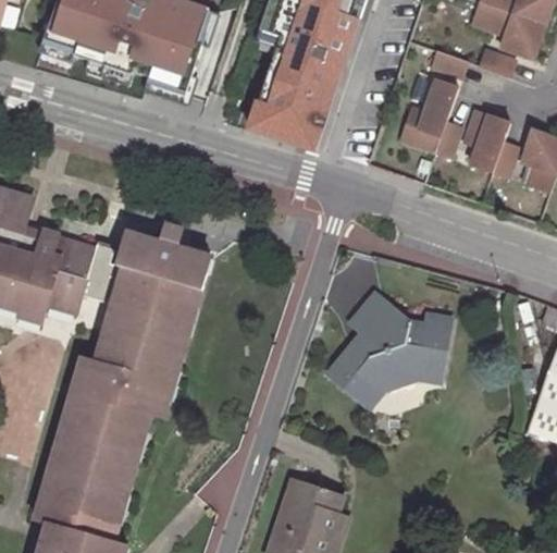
[(211,9),(184,0),(57,0),(44,36),(75,47),(73,52),(132,71),(133,68),(186,85),(211,9)]
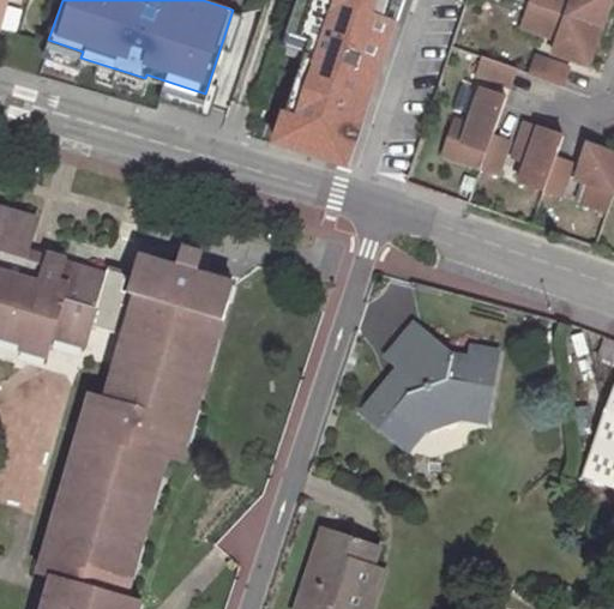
[(296,0),(287,30),(309,37),(306,49),(276,139),(345,163),(380,59),(378,59),(385,35),(387,36),(399,0),(296,0)]
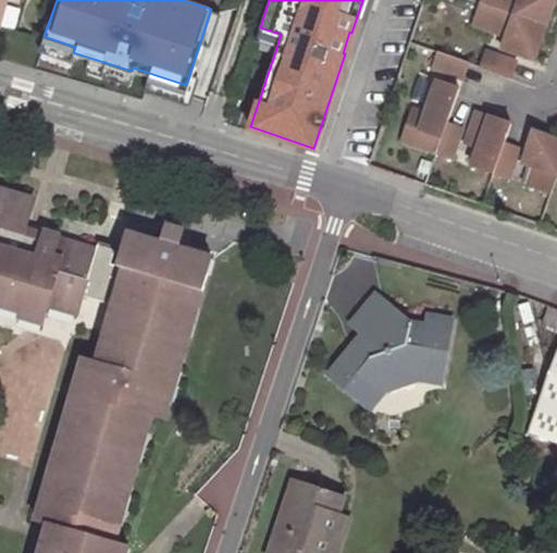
[(530,57),(543,22),(481,0),(471,0),(465,19),(503,33),(498,45),(530,57)]
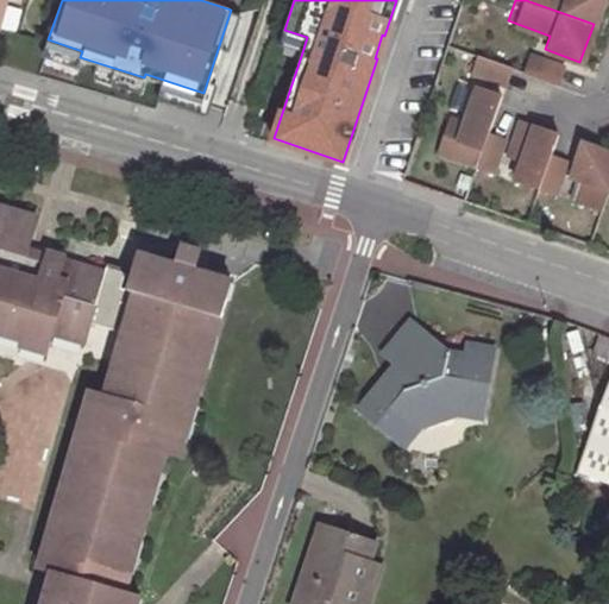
[(594,24),(602,0),(526,0),(594,24)]
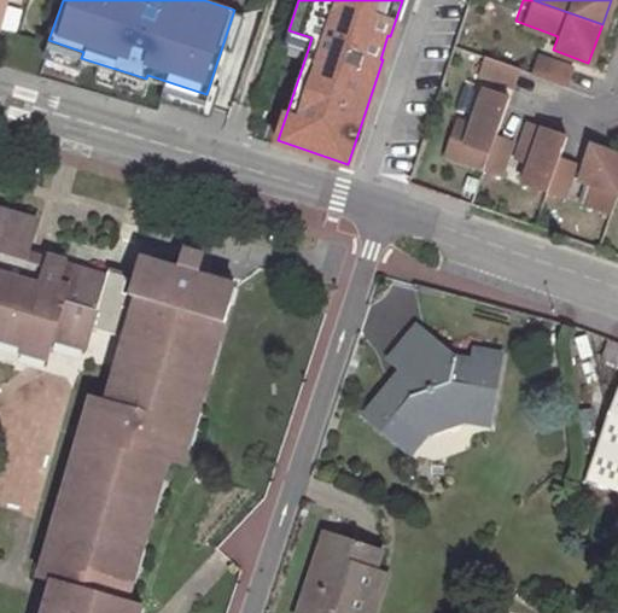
[(312,38),(289,30),(284,41),(308,50),(312,38)]
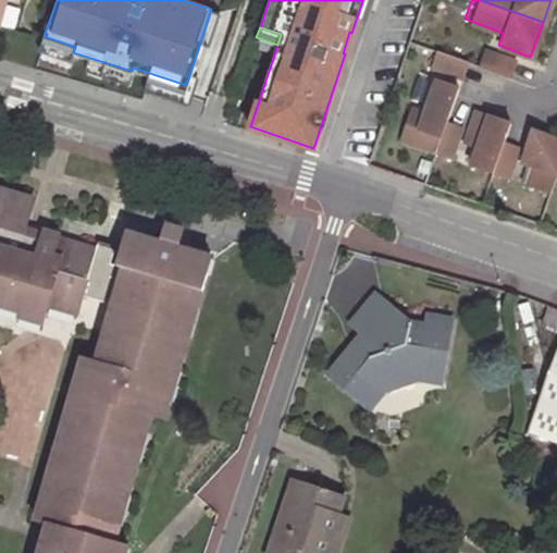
[(351,33),(349,32),(343,53),(345,53),(351,33)]
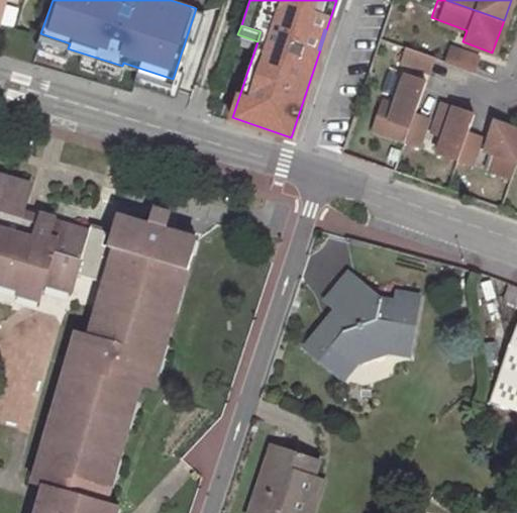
[(447,43),(442,60),(471,69),(477,54),(447,43)]
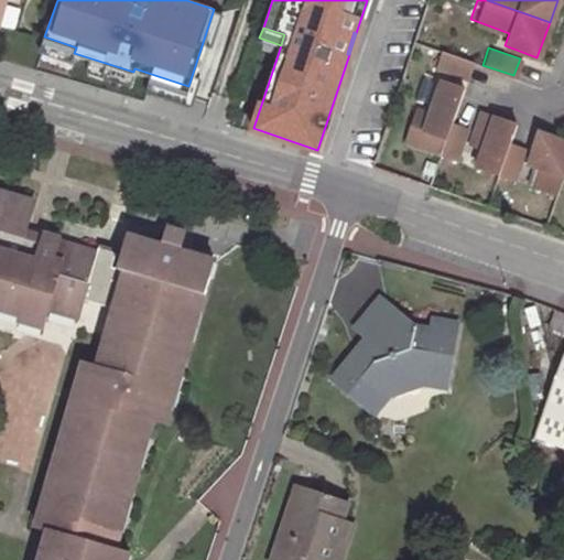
[(465,76),(472,58),(440,49),(434,66),(465,76)]
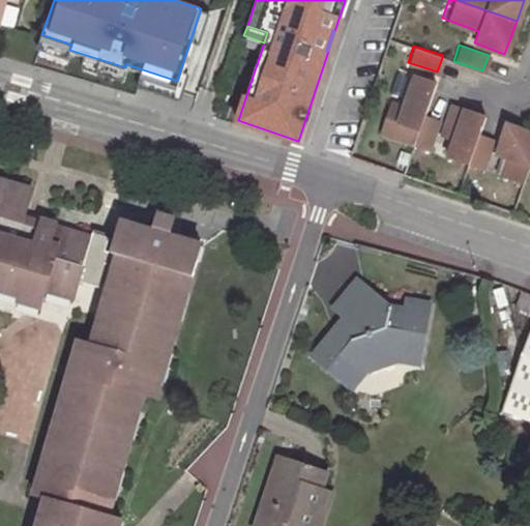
[(421,115),(434,81),(412,74),(401,106),(389,101),(378,133),(412,144),(421,115)]
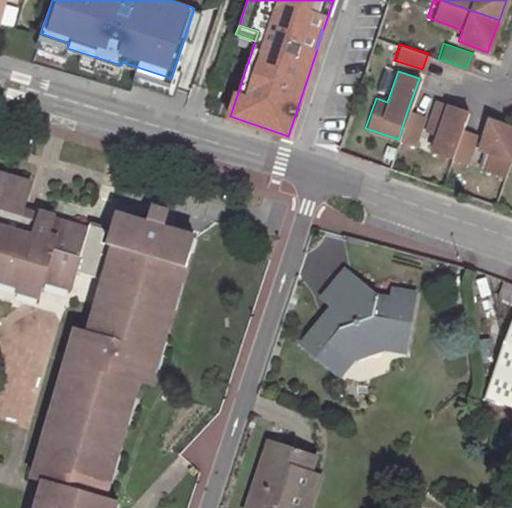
[(460,130),(467,112),(435,100),(424,130),(436,134),(430,150),(450,157),(460,130)]
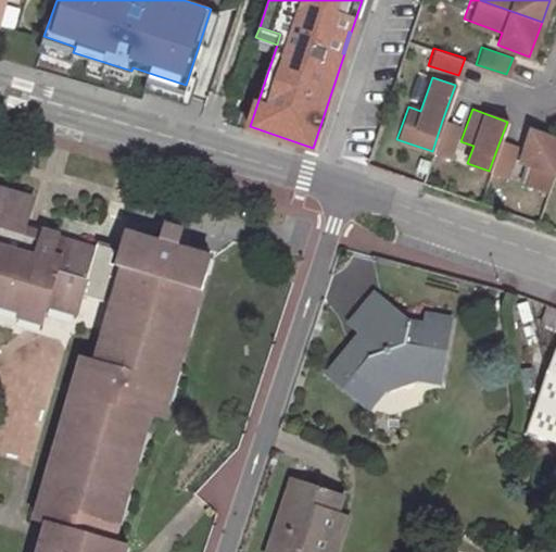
[(458,126),(442,121),(432,151),(447,157),(458,126)]
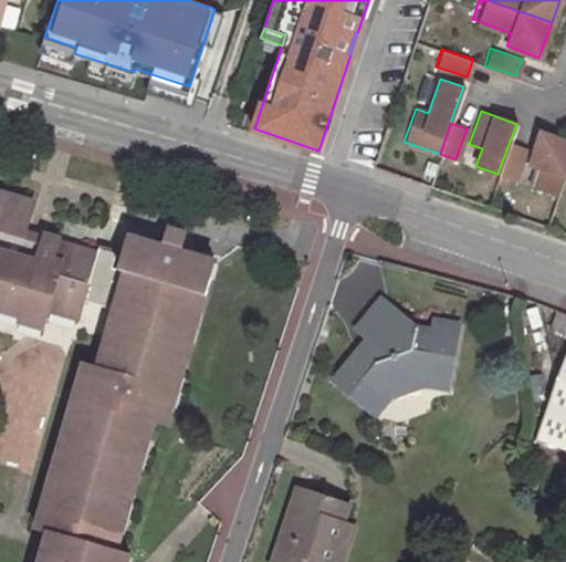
[(565,169),(565,141),(540,132),(528,165),(542,169),(535,187),(557,195),(565,169)]
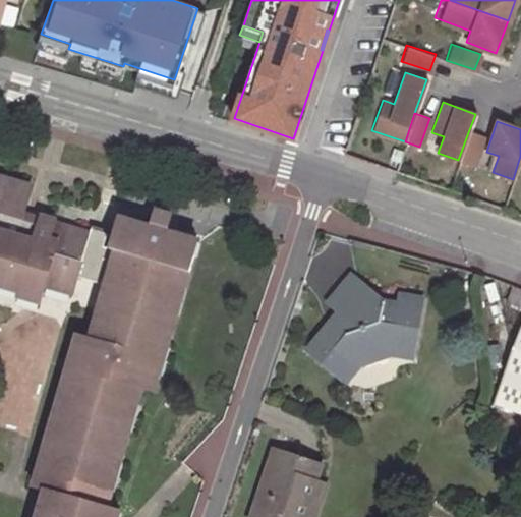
[(483,137),(468,132),(458,160),(473,165),(483,137)]
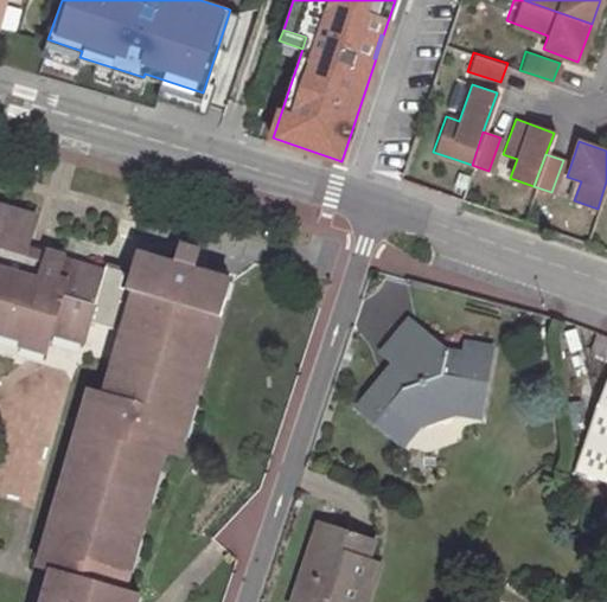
[(127,601),(131,589),(125,587),(131,565),(125,564),(129,548),(134,530),(139,532),(151,495),(145,493),(149,478),(154,461),(160,462),(165,449),(177,452),(184,434),(178,430),(183,415),(189,398),(193,399),(204,363),(199,360),(204,344),(209,328),(213,330),(224,294),(219,292),(223,275),(195,268),(199,248),(180,242),(174,262),(145,254),(139,270),(133,268),(127,286),(102,279),(104,269),(71,260),(69,271),(59,268),(63,257),(64,254),(45,249),(43,258),(25,253),(27,243),(36,212),(0,203),(0,319),(24,326),(21,334),(19,340),(45,347),(52,328),(84,338),(90,318),(93,313),(125,322),(122,328),(119,340),(126,341),(121,358),(115,377),(108,375),(103,391),(89,388),(84,407),(90,408),(84,426),(81,441),(74,440),(63,475),(70,479),(64,495),(59,512),(53,511),(43,546),(49,548),(45,564),(61,570),(56,588),(46,586),(40,601),(127,601)]
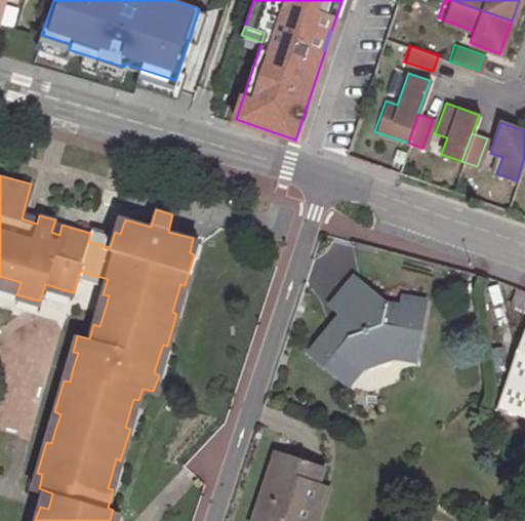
[(39,215),(24,210),(22,218),(37,224),(39,215)]
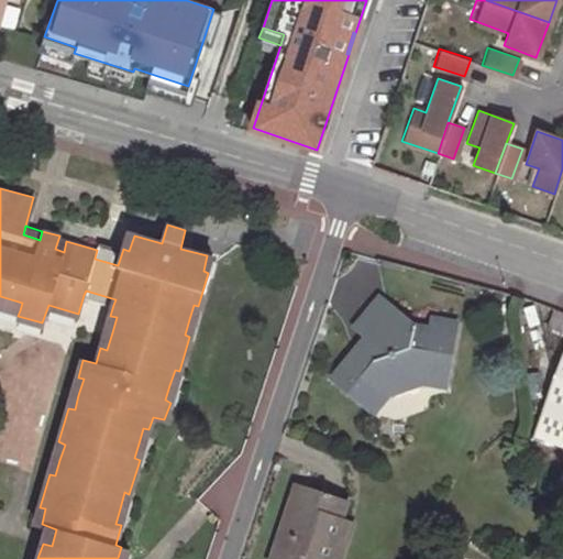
[(127,233),(123,249),(129,251),(134,236),(127,233)]
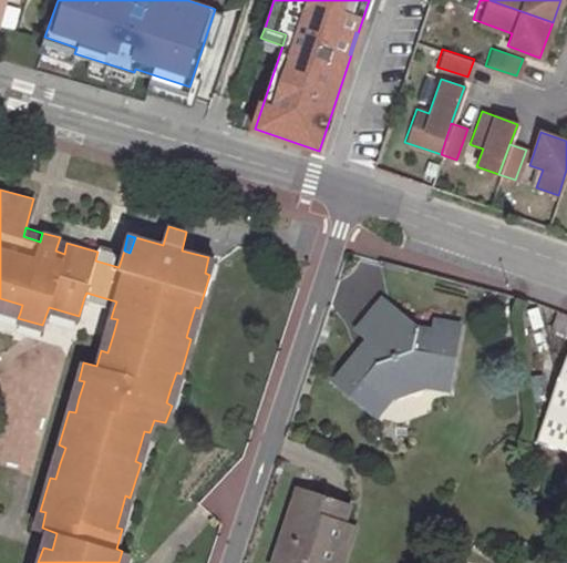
[(66,243),(59,241),(55,251),(64,254),(66,243)]
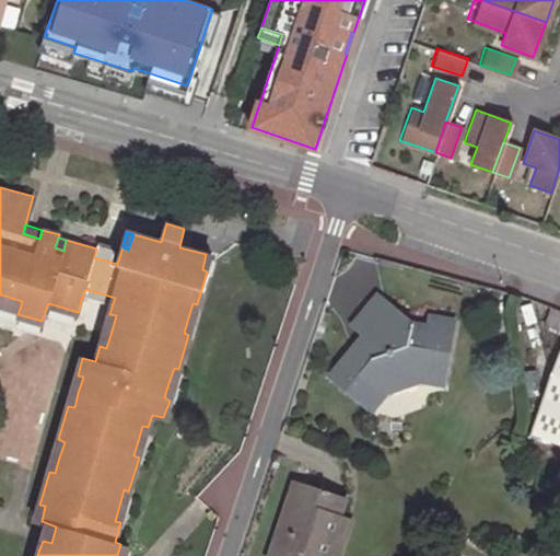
[(98,240),(96,248),(94,257),(117,264),(123,247),(98,240)]
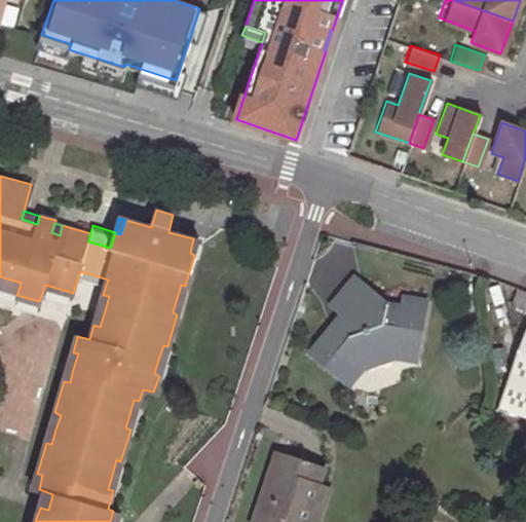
[(199,240),(193,238),(190,253),(194,255),(199,240)]
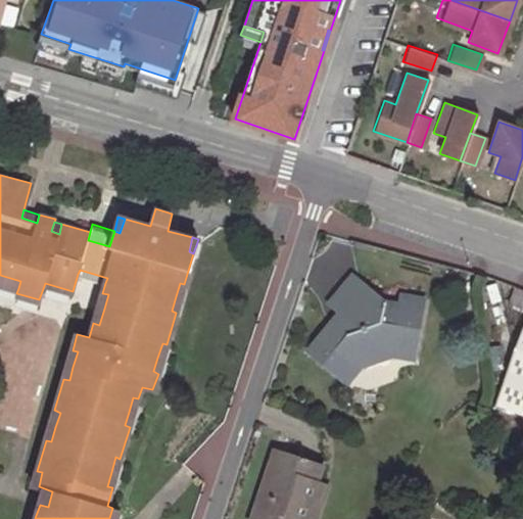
[(78,274),(105,283),(107,278),(80,270),(78,274)]
